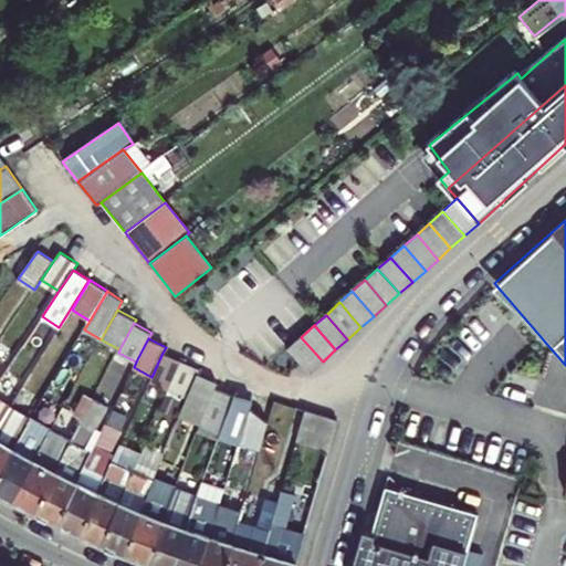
[(35,356),(22,346),(0,379),(0,388),(11,396),(24,376),(23,375),(35,356)]
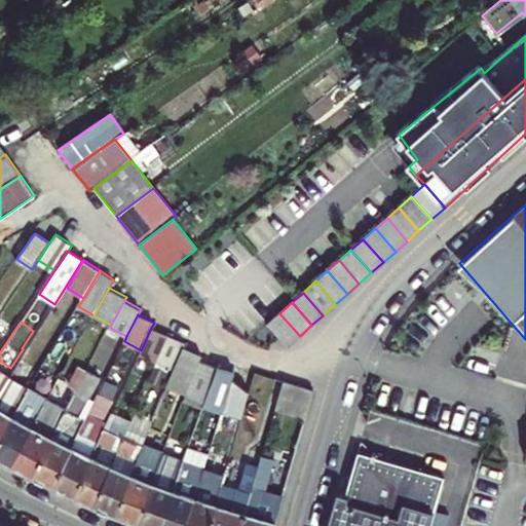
[(139,354),(156,362),(167,335),(151,328),(141,350),(139,354)]
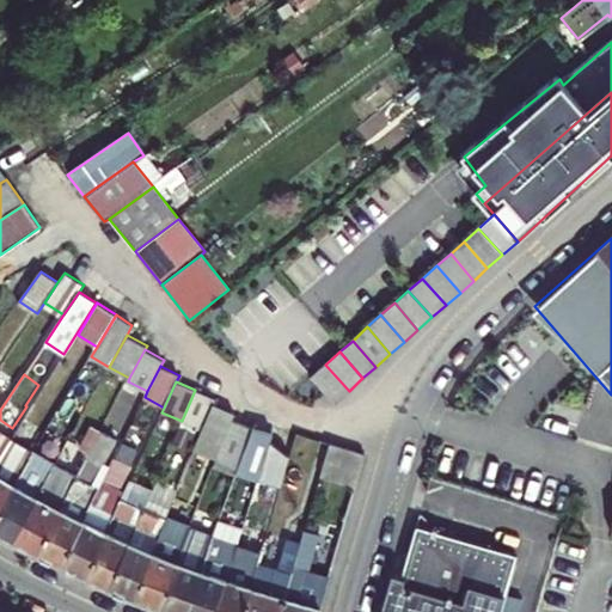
[(182,421),(203,429),(213,404),(215,399),(195,390),(182,421)]
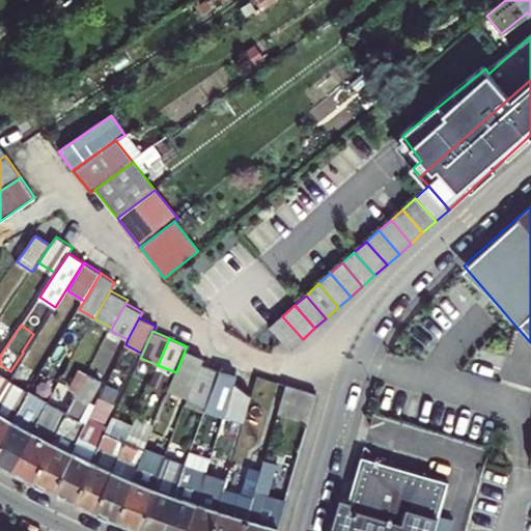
[(172,384),(191,391),(201,363),(203,358),(185,351),(176,372),(172,384)]
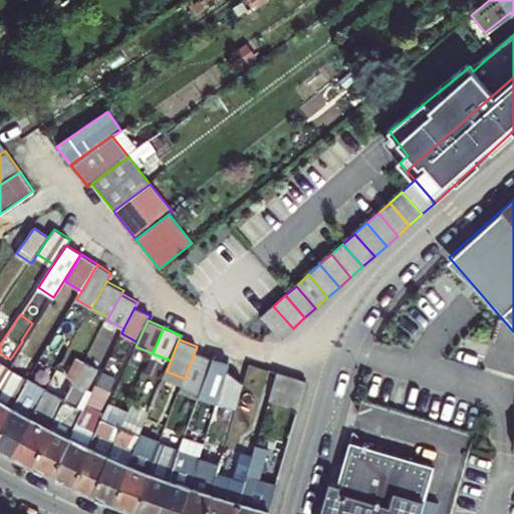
[(201,392),(203,388),(211,363),(213,358),(195,351),(185,378),(182,384),(201,392)]
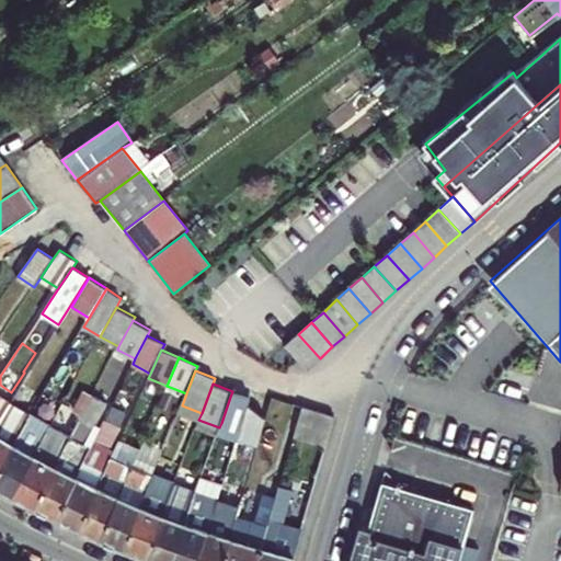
[(75,411),(82,414),(93,395),(86,390),(75,411)]
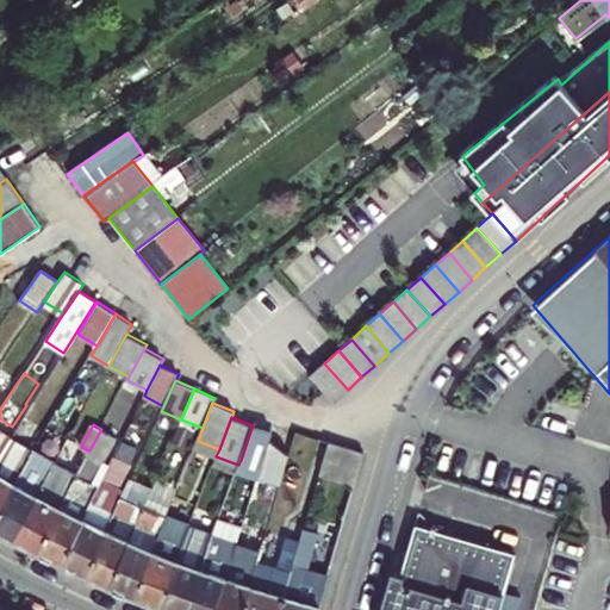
[(0,455),(12,437),(0,429),(0,455)]
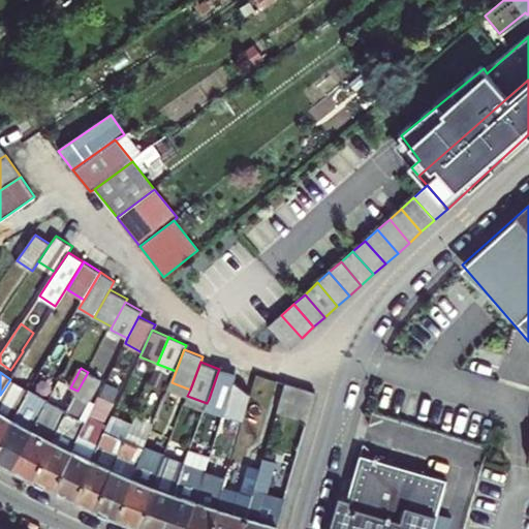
[(78,391),(75,396),(89,402),(101,379),(88,372),(78,391)]
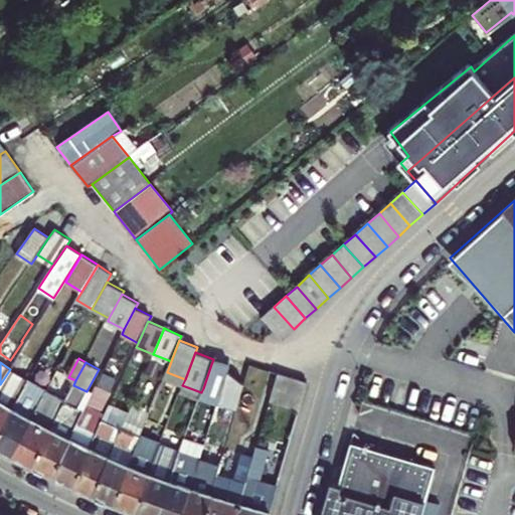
[(119,368),(107,362),(103,371),(114,376),(119,368)]
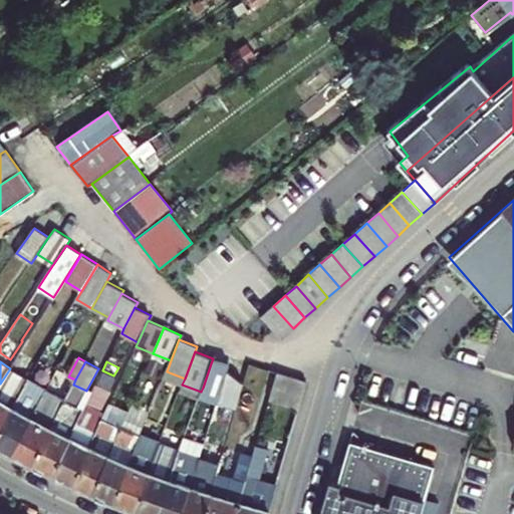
[(211,363),(203,388),(220,395),(228,370),(211,363)]
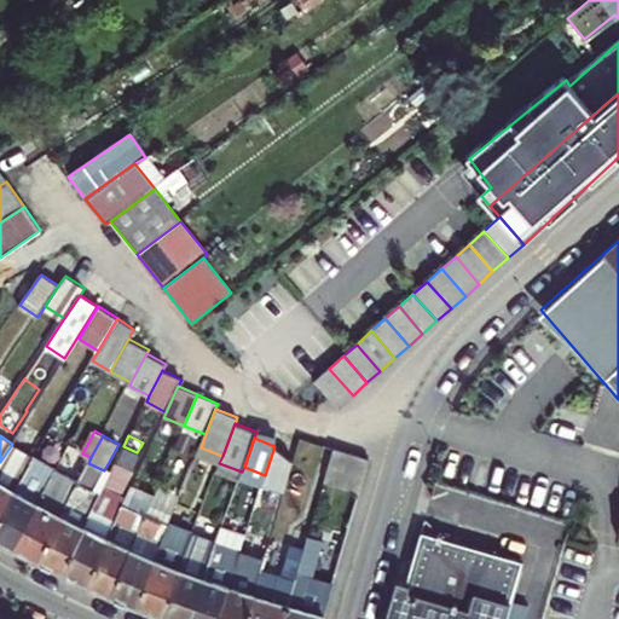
[(0,513),(16,487),(24,473),(34,457),(12,444),(0,462),(0,513)]
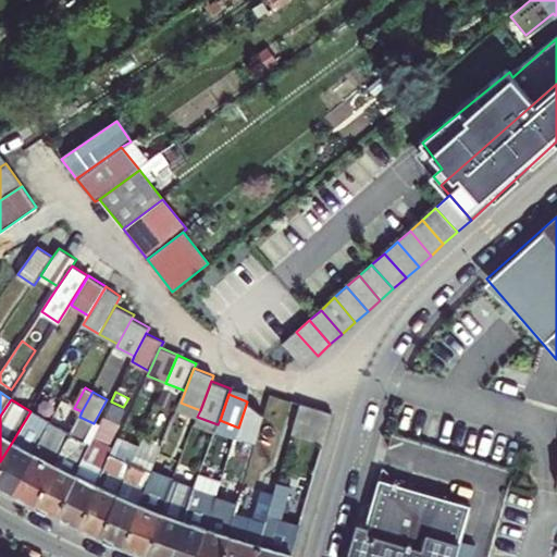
[(238,428),(235,437),(255,443),(264,413),(247,401),(238,428)]
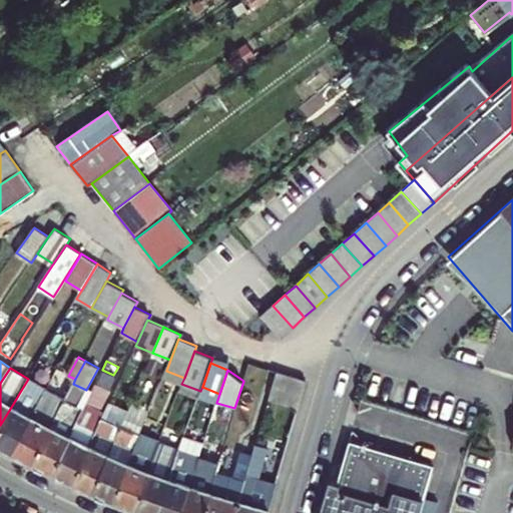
[(269,399),(298,408),(306,380),(277,371),(269,399)]
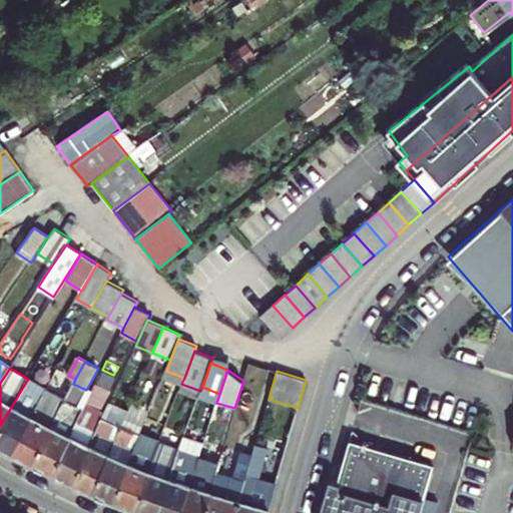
[(0,425),(0,445),(10,452),(46,389),(28,379),(20,392),(27,396),(20,409),(13,404),(0,425)]
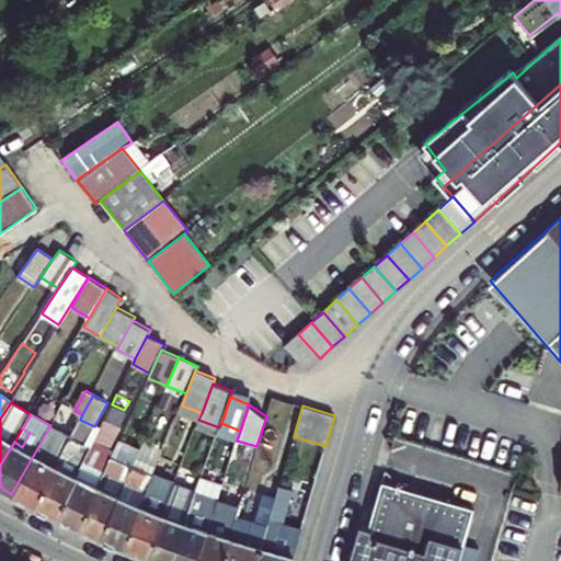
[(119,426),(104,420),(93,442),(109,449),(119,426)]
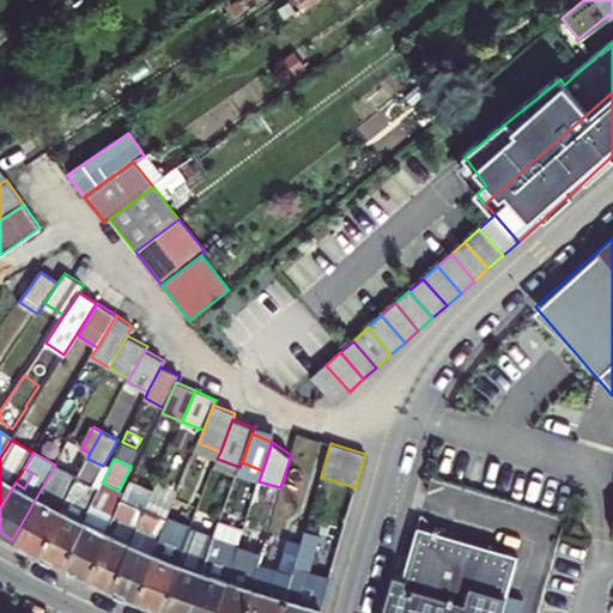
[(217,459),(214,467),(236,475),(240,467),(217,459)]
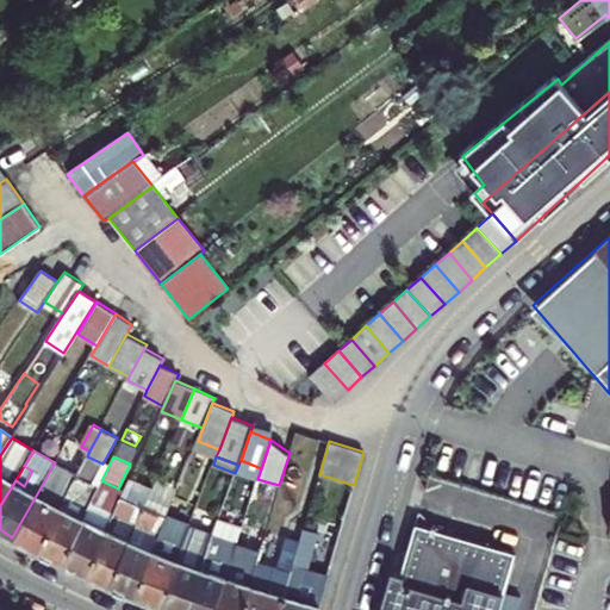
[(12,537),(36,549),(78,474),(55,462),(12,537)]
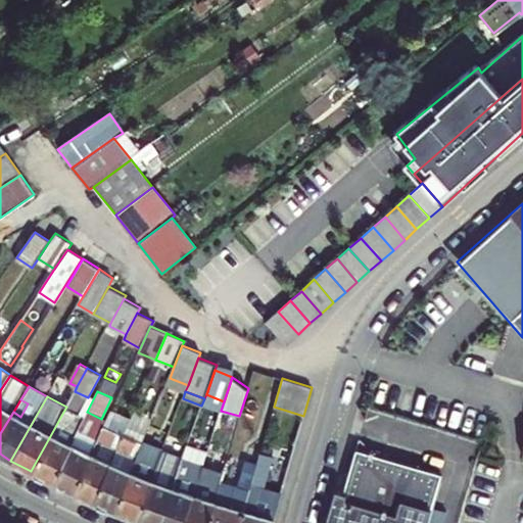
[(31,471),(51,481),(85,416),(66,407),(31,471)]
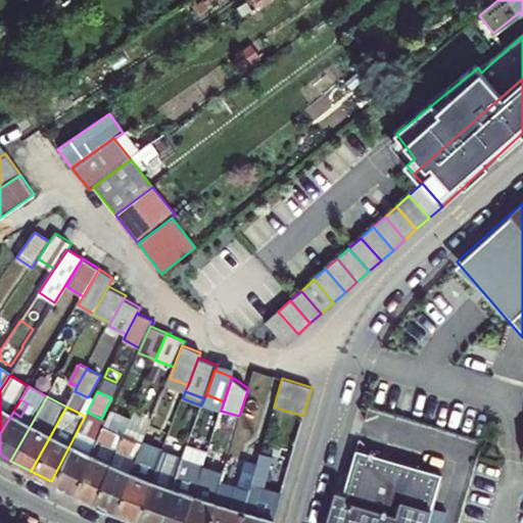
[(99,423),(101,419),(87,412),(85,416),(99,423)]
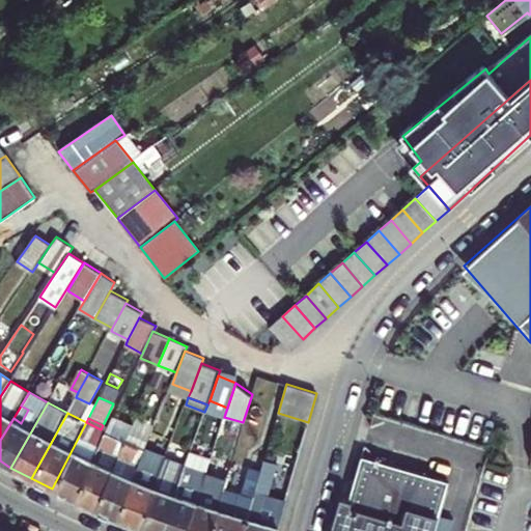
[(52,488),(74,499),(105,432),(101,429),(86,422),(52,488)]
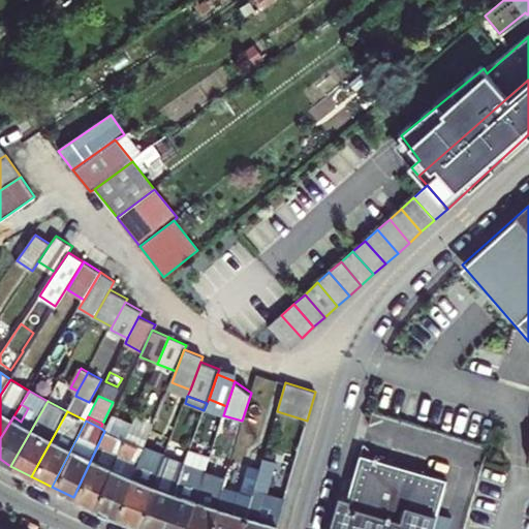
[(73,497),(94,506),(124,438),(104,431),(73,497)]
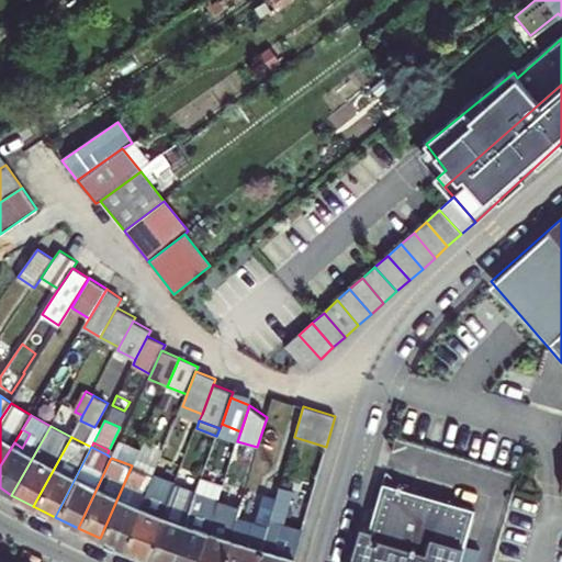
[(142,470),(154,475),(156,468),(152,464),(149,468),(144,464),(142,470)]
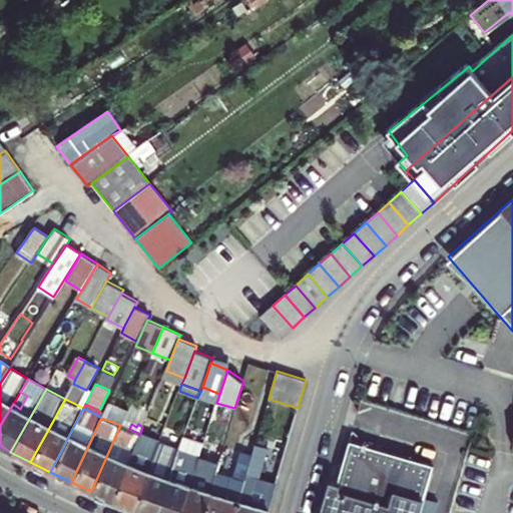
[(113,501),(140,434),(129,429),(120,425),(91,491),(113,501)]
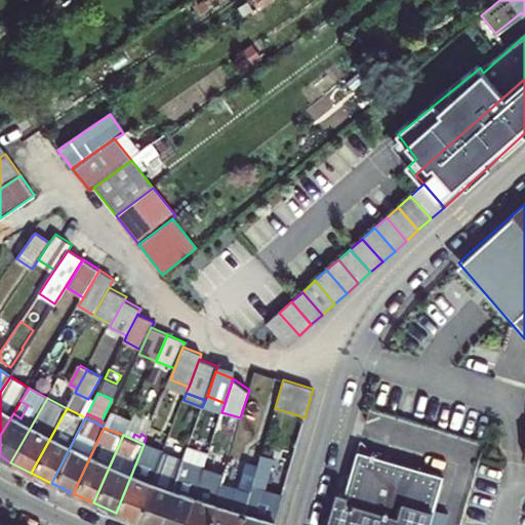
[(116,513),(136,520),(163,452),(144,444),(116,513)]
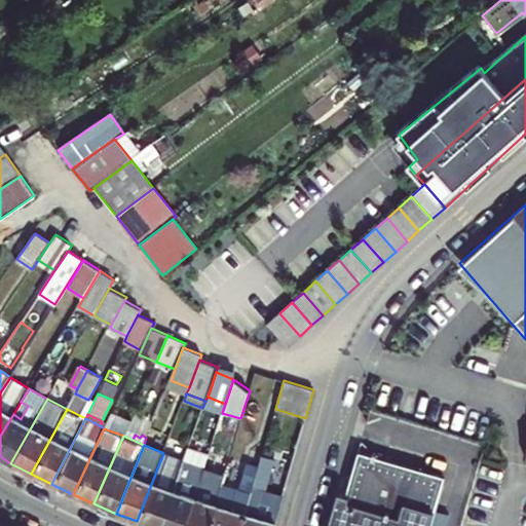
[(159,525),(184,525),(204,467),(209,452),(189,445),(184,460),(159,525)]
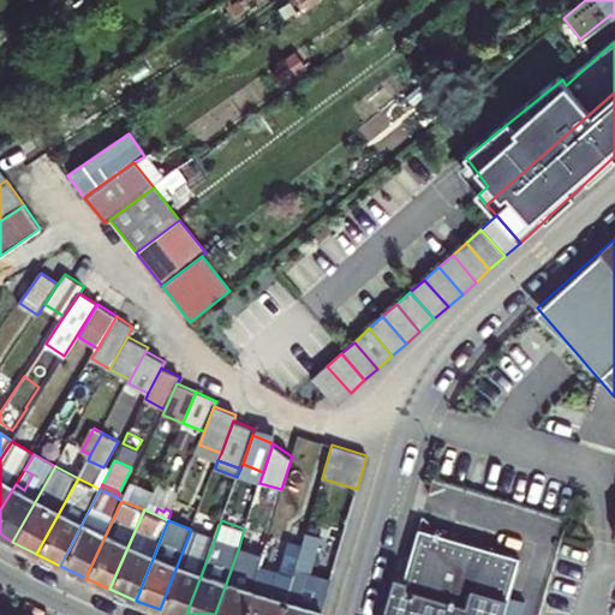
[(293,525),(281,565),(294,569),(306,532),(306,530),(293,525)]
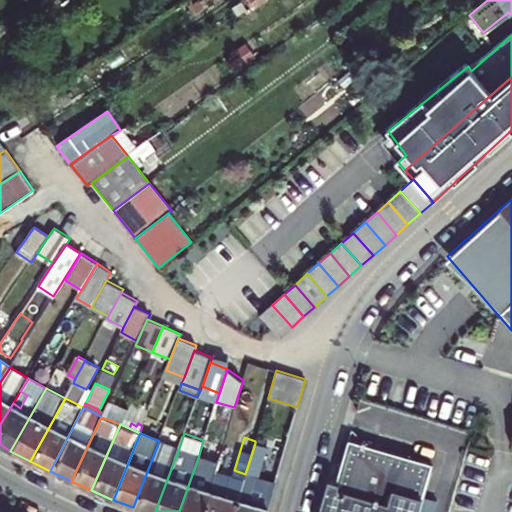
[(144,511),(155,511),(179,448),(159,441),(133,507),(144,511)]
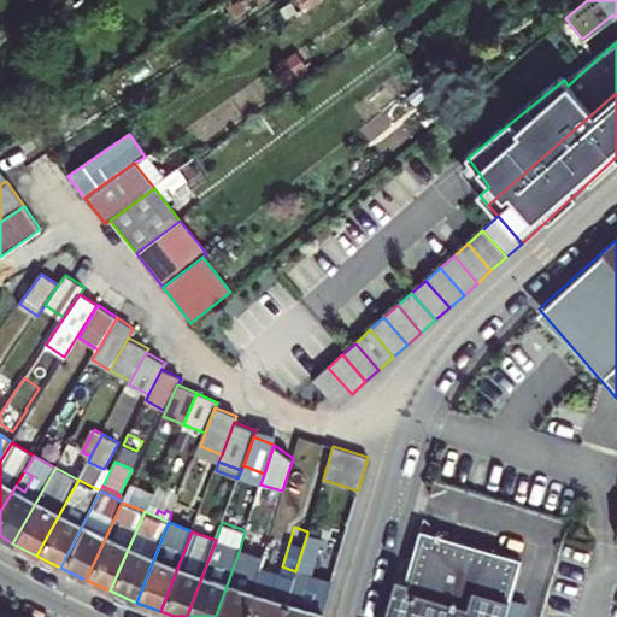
[(405,583),(395,580),(383,616),(504,616),(521,562),(421,533),(405,583)]
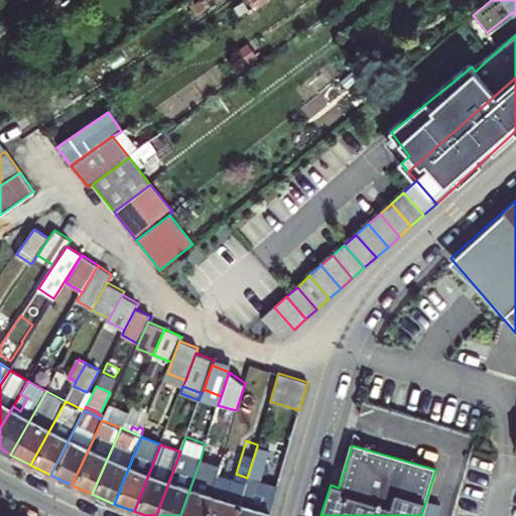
[(247,478),(246,484),(236,515),(268,515),(277,486),(260,481),(268,450),(257,446),(247,478)]
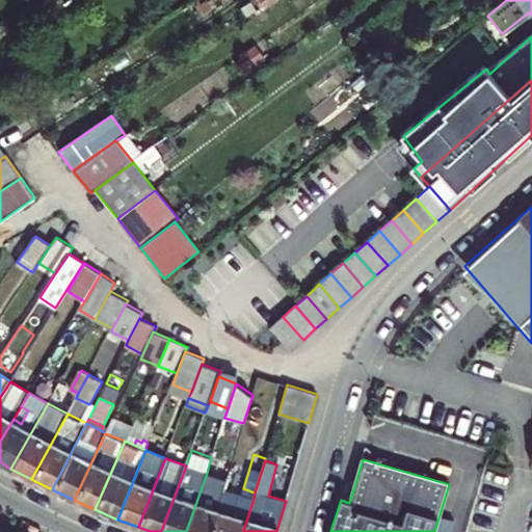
[(211,531),(224,489),(228,479),(207,473),(186,531),(211,531)]
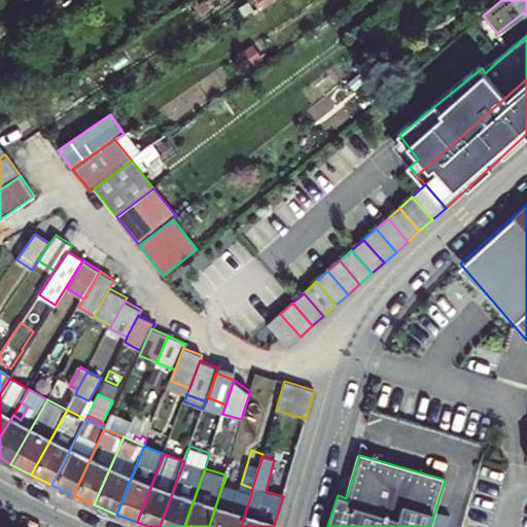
[(241,484),(239,490),(251,494),(252,488),(241,484)]
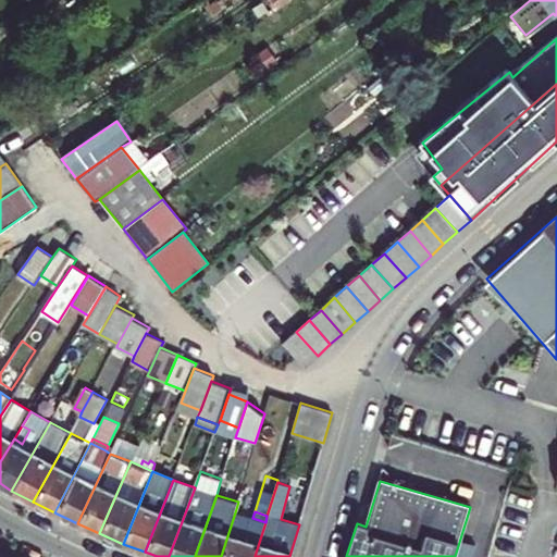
[(255,556),(265,522),(252,518),(235,512),(221,556),(255,556)]
